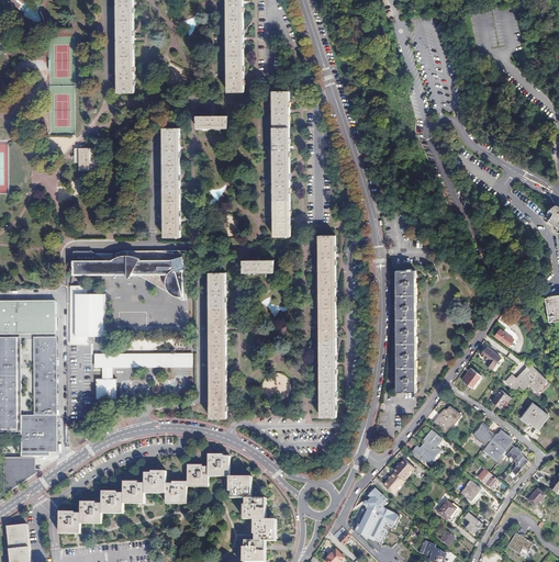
[(114,77),(115,92),(132,92),(132,77),(131,40),(131,4),(130,0),(113,0),(113,4),(114,40),(114,77)]
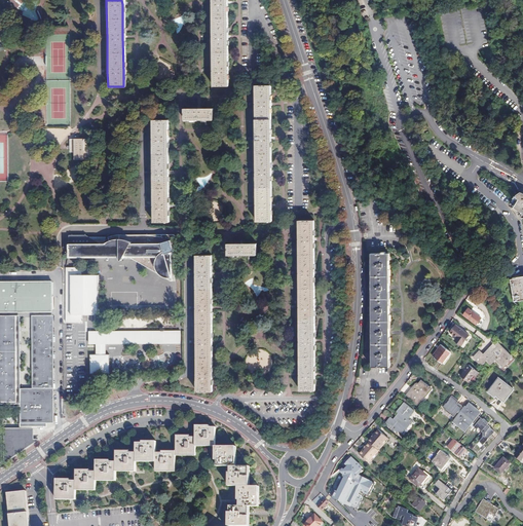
[(225,0),(210,0),(211,3),(211,37),(211,71),(212,85),(225,85),(226,85),(226,71),(226,37),(226,3),(225,0)]
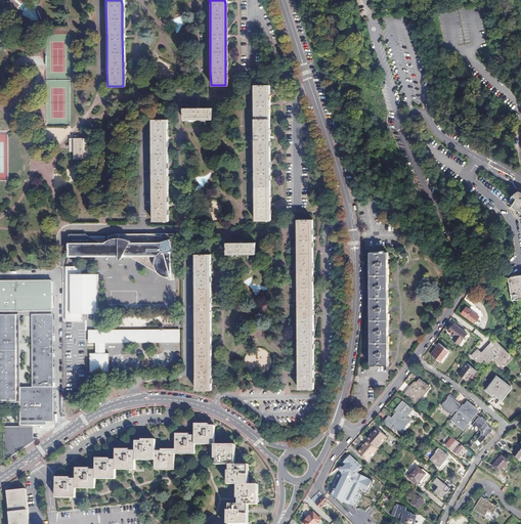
[(254,205),(254,219),(269,219),(269,205),(268,171),(268,137),(268,104),(268,84),(252,84),(253,104),(253,138),(253,171),(254,205)]
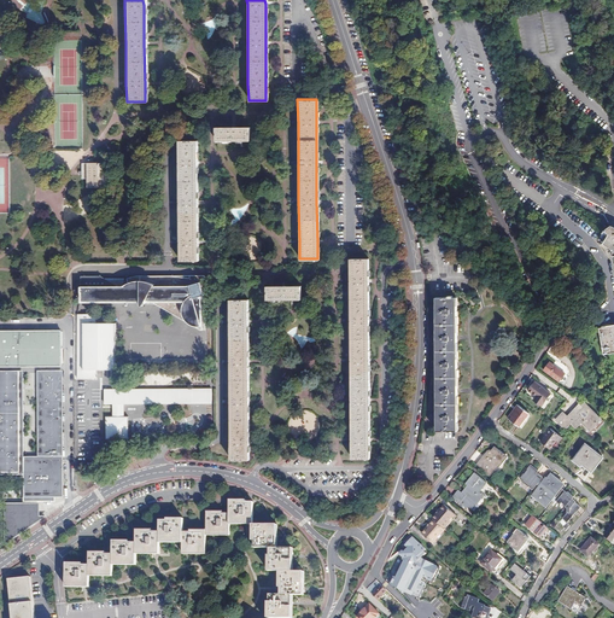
[(214,127),(214,140),(235,140),(247,140),(247,127),(229,127),(214,127)]
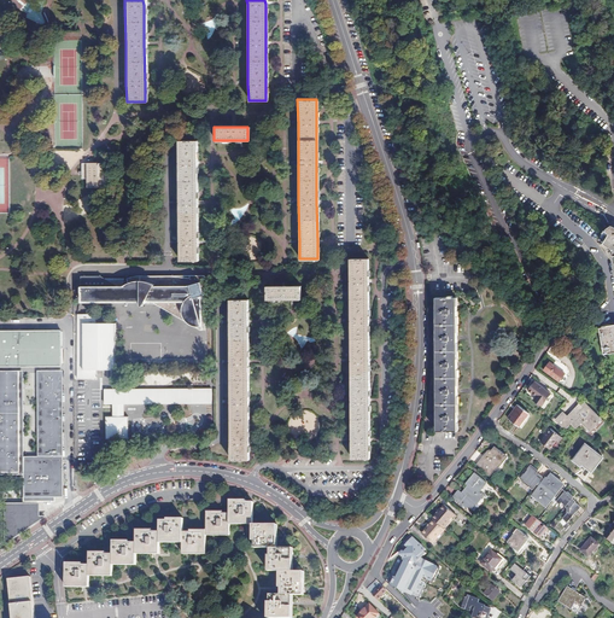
[(193,258),(197,258),(196,243),(196,203),(196,163),(196,140),(177,140),(177,164),(177,203),(179,243),(179,260),(193,258)]
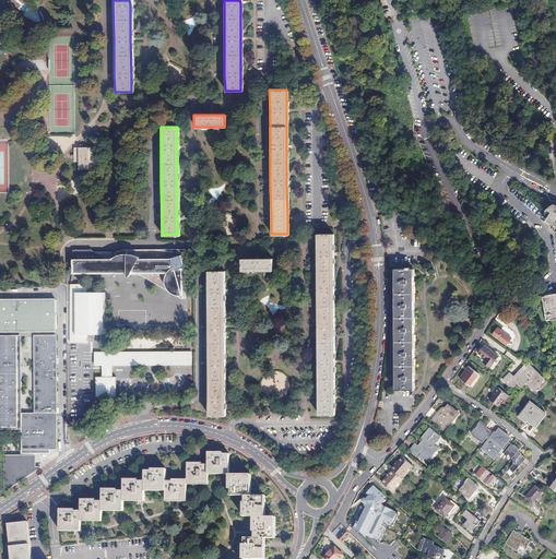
[(555,205),(552,203),(544,209),(544,210),(548,212),(544,221),(552,225),(554,233),(555,232),(555,230),(555,238),(553,237),(555,261),(555,295),(542,298),(545,319),(555,317),(555,205)]
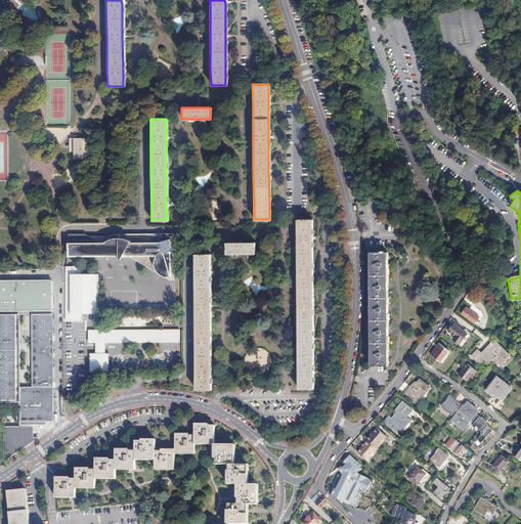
[(297,320),(311,320),(311,306),(311,273),(310,238),(310,218),(298,219),(295,219),(296,239),(296,273),(296,287),(296,307),(297,320)]
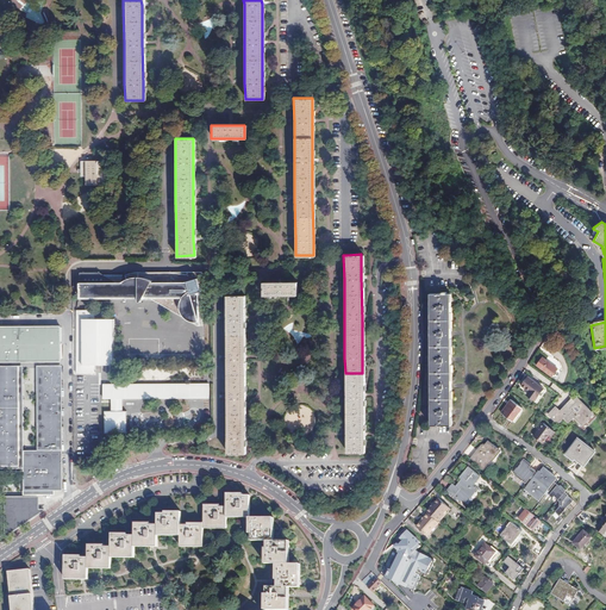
[(77,281),(77,298),(136,297),(136,300),(137,302),(138,302),(141,297),(149,297),(180,297),(180,298),(179,299),(179,302),(179,304),(179,306),(179,307),(180,311),(182,313),(183,316),(188,319),(191,319),(197,319),(197,282),(200,282),(200,271),(185,271),(185,274),(177,274),(166,271),(155,272),(133,272),(130,272),(126,274),(124,275),(125,278),(120,281),(117,282),(112,280),(98,272),(77,272),(77,281)]
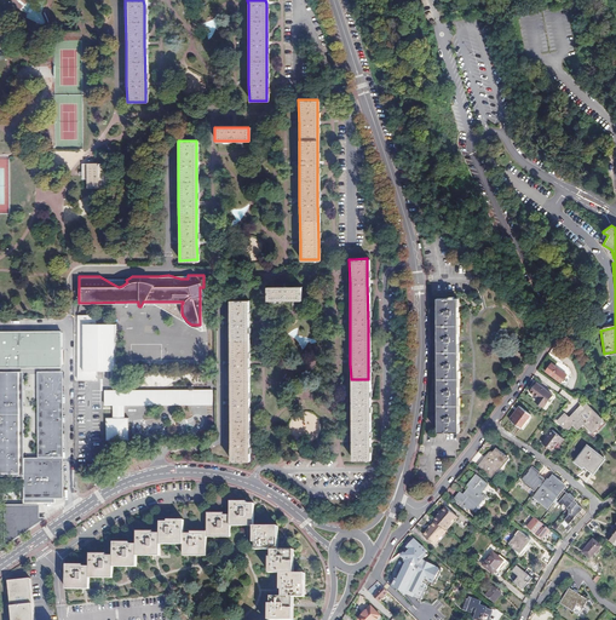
[(266,286),(266,300),(288,300),(300,299),(300,286),(282,286),(266,286)]
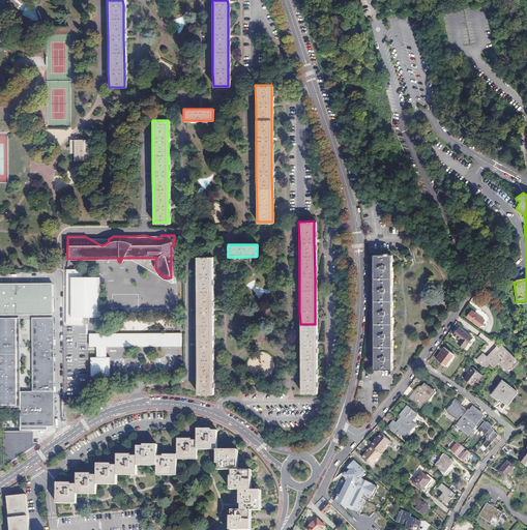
[(388,256),(371,256),(371,268),(372,370),(389,370),(389,358),(389,335),(389,313),(389,290),(388,265),(388,256)]
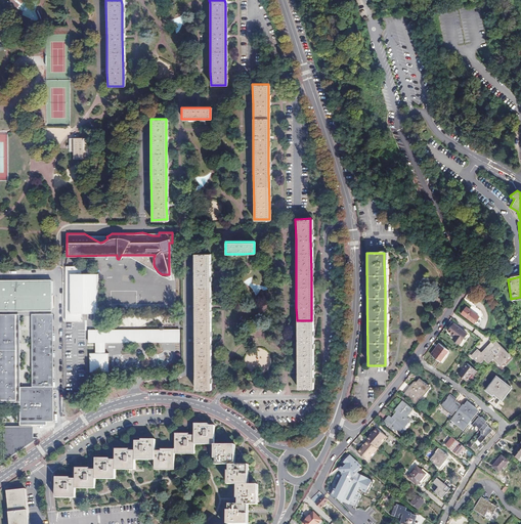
[(194,355),(210,355),(210,340),(210,306),(209,272),(209,254),(193,254),(193,273),(194,307),(194,320),(194,341),(194,355)]
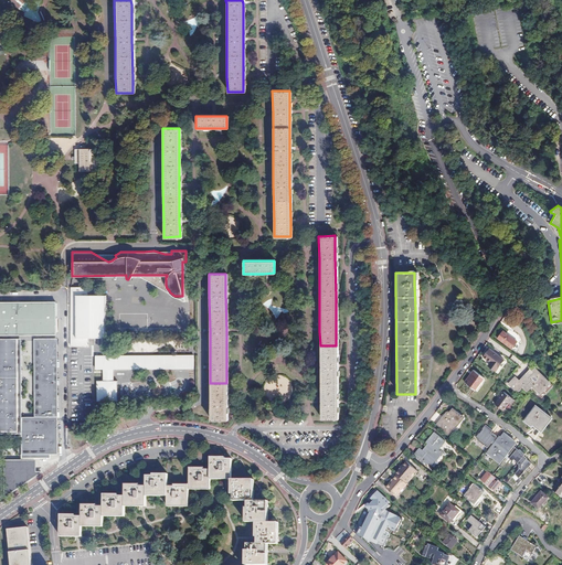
[(167,275),(138,275),(167,290),(170,292),(169,290),(167,288),(166,285),(166,284),(166,281),(166,279),(166,277),(167,276),(167,275)]
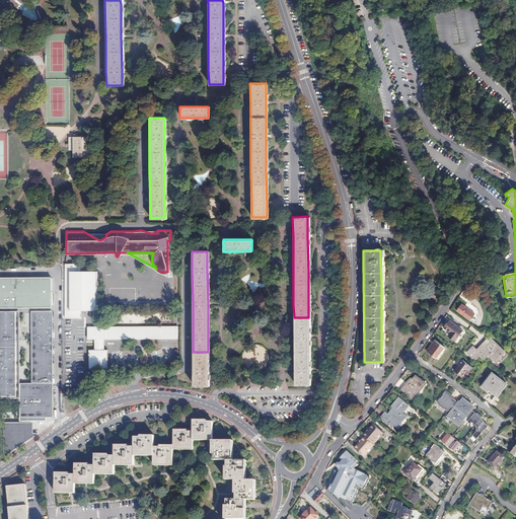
[(63,269),(64,320),(79,319),(79,312),(95,311),(94,272),(79,272),(79,265),(61,265),(60,265),(60,269),(61,269),(63,269)]
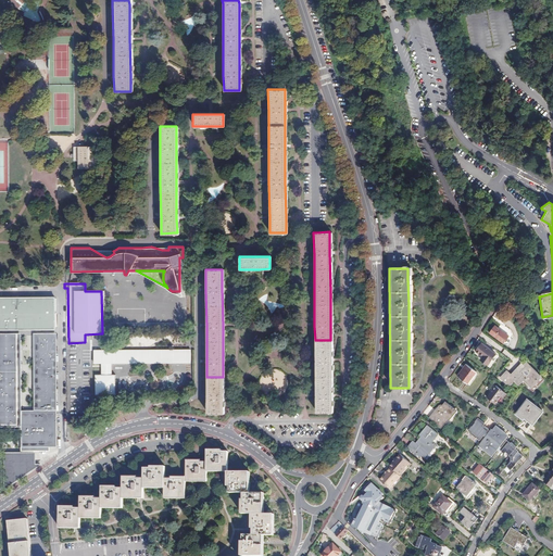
[(0,329),(16,329),(16,319),(33,319),(33,329),(53,328),(53,298),(0,298),(0,329)]
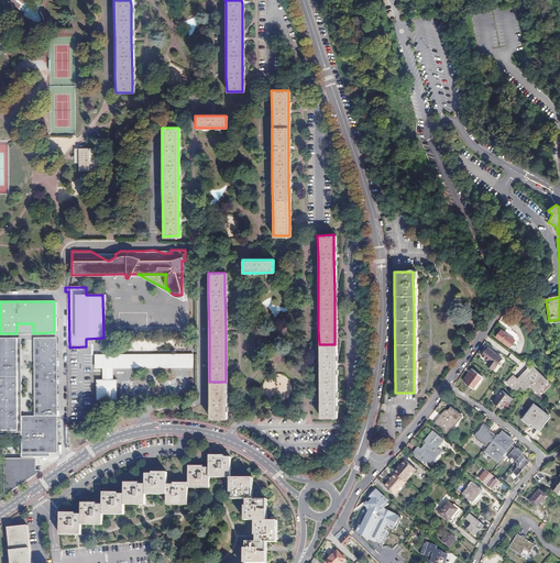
[(17,323),(17,333),(33,333),(33,323),(17,323)]
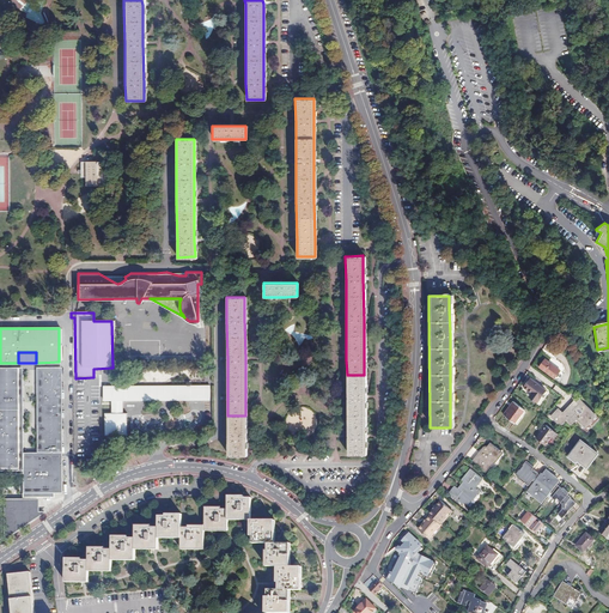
[(537,369),(554,381),(556,377),(541,365),(537,369)]
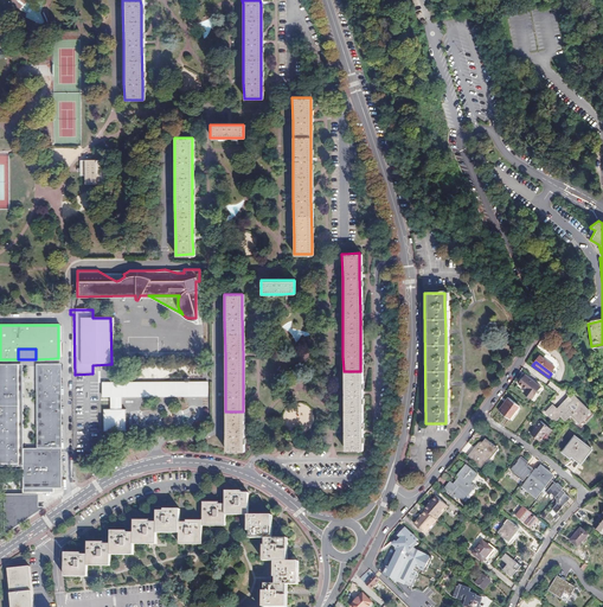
[(0,413),(18,413),(18,466),(21,466),(24,466),(24,452),(59,452),(62,452),(62,422),(62,363),(59,363),(59,447),(40,447),(40,364),(36,364),(36,403),(36,447),(23,447),(23,404),(21,363),(0,363),(0,413)]
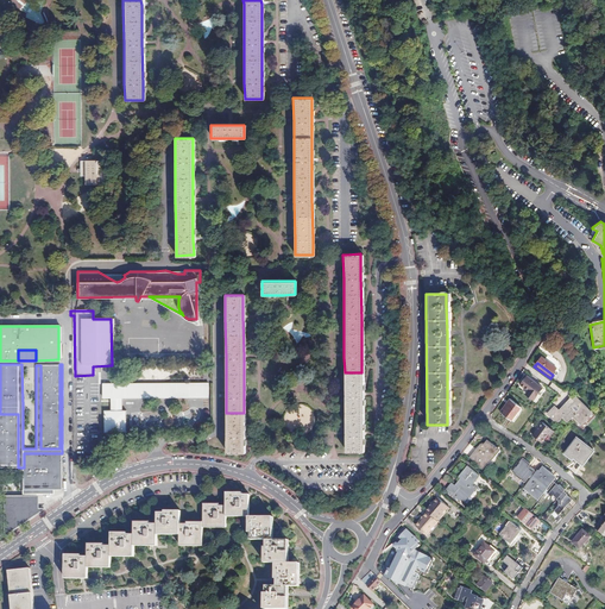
[(60,364),(41,365),(41,449),(60,449),(60,364)]
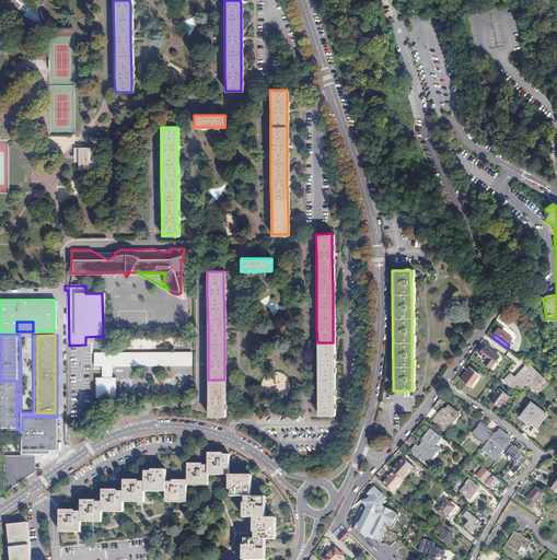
[(334,363),(333,342),(317,342),(317,354),(317,363),(317,399),(317,415),(334,415),(334,399),(334,363)]
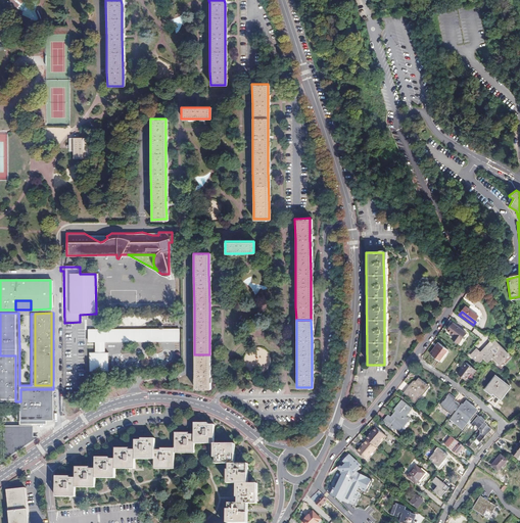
[(465,334),(452,325),(446,332),(454,337),(451,340),(457,345),(465,334)]
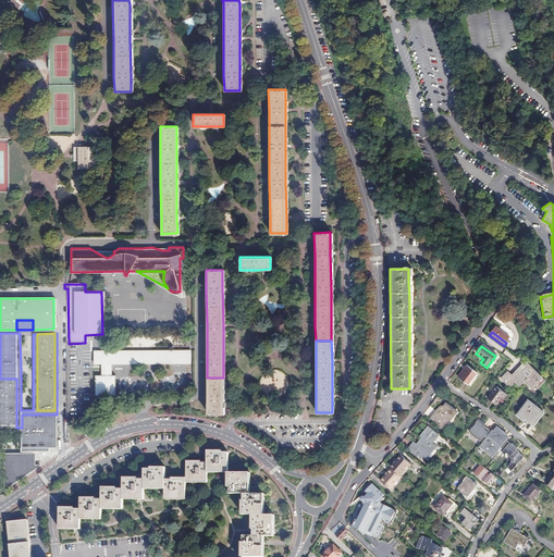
[(94,375),(94,396),(113,395),(113,375),(110,375),(110,364),(188,363),(188,350),(93,351),(93,364),(99,364),(99,375),(94,375)]
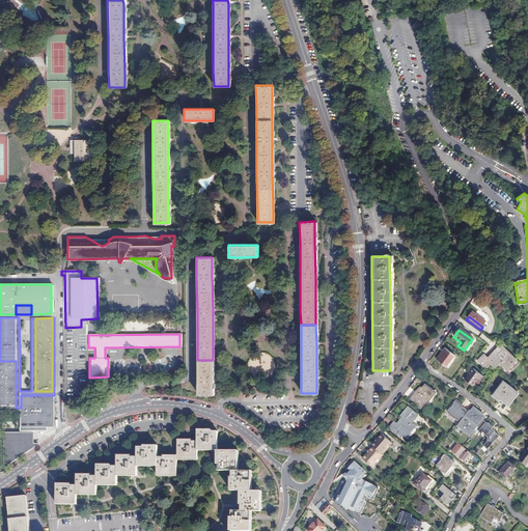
[(478,334),(476,337),(485,342),(488,339),(478,334)]
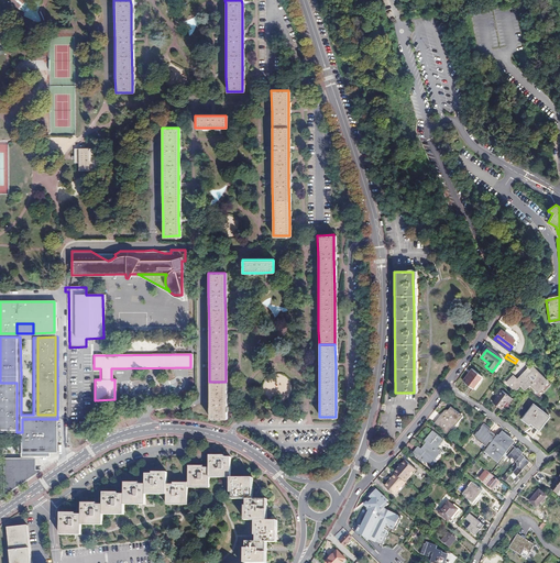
[(461,383),(471,389),(475,383),(478,384),(481,378),(470,371),(461,383)]
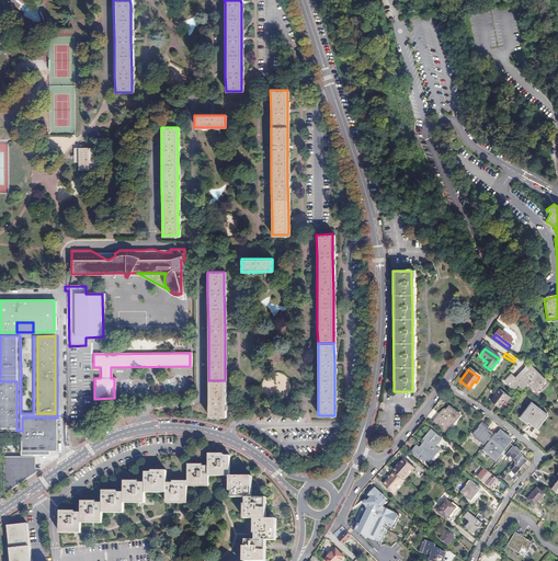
[(545,384),(531,369),(524,375),(523,373),(514,380),(510,377),(503,382),(512,391),(517,387),(521,391),(526,386),(534,395),(545,384)]
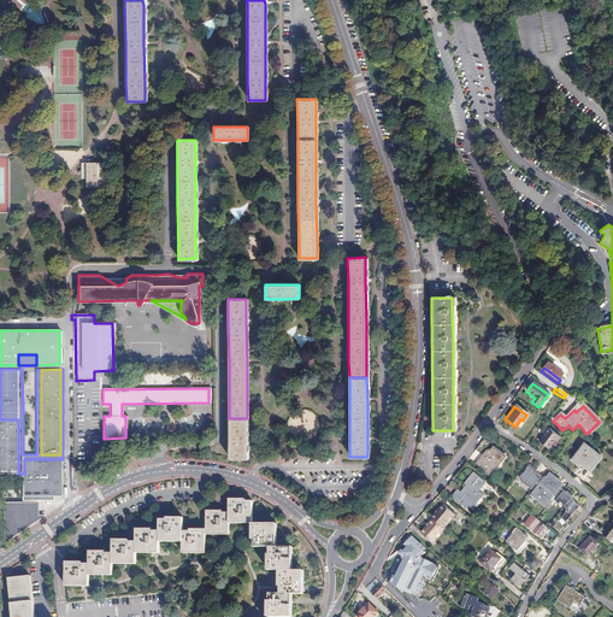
[(247,441),(247,418),(229,418),(229,440),(230,458),(248,458),(247,441)]
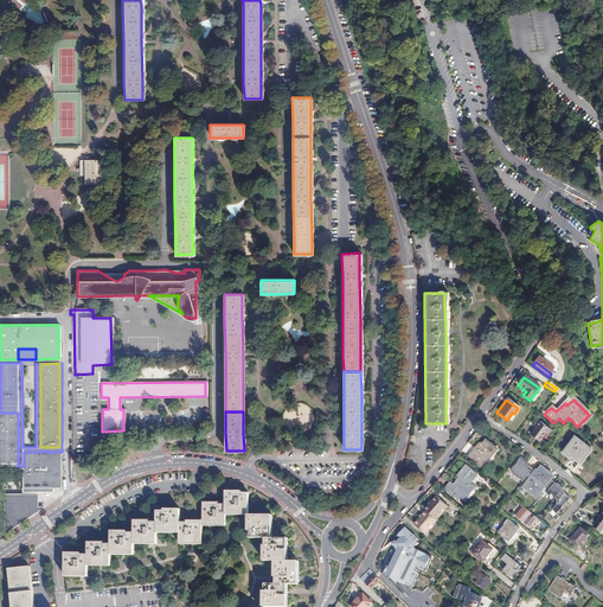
[(0,465),(18,466),(18,413),(0,413),(0,465)]
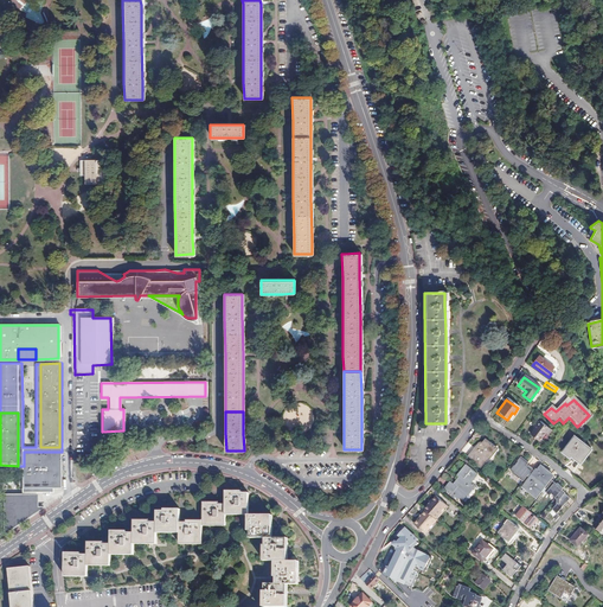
[(550,432),(538,422),(528,436),(538,442),(544,434),(546,435),(550,432)]
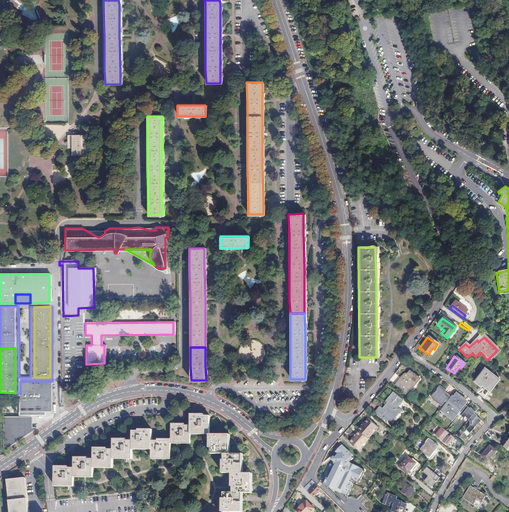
[(497,379),(483,368),(472,382),(478,386),(477,387),(480,390),(481,387),(487,392),(497,379)]
